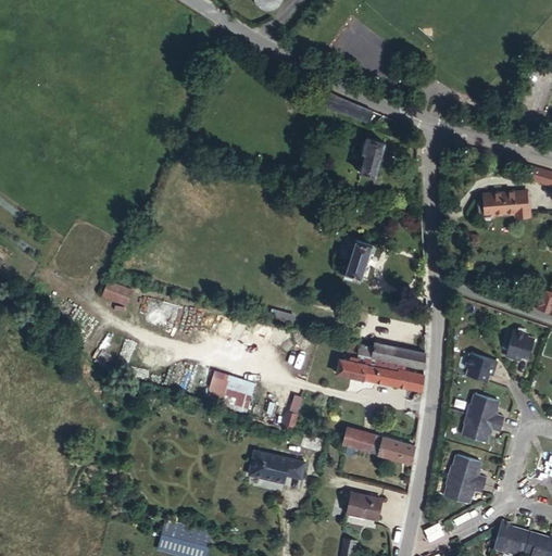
[(368,106),(328,90),(325,99),(347,108),(345,112),(374,124),(378,111),(368,106)]
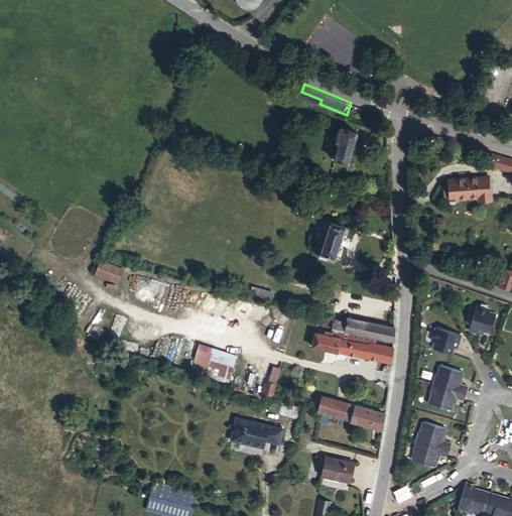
[(349,148),(343,165),(356,169),(366,137),(350,131),(345,146),(349,148)]
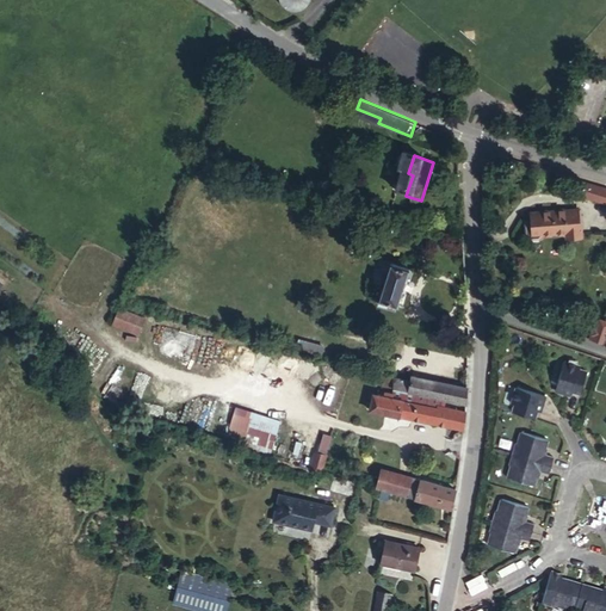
[(592,202),(605,205),(605,186),(588,184),(586,190),(593,192),(592,202)]
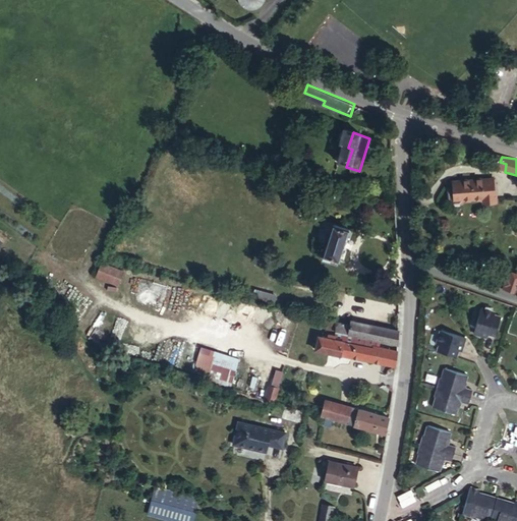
[(310,181),(299,178),(297,184),(308,188),(310,181)]
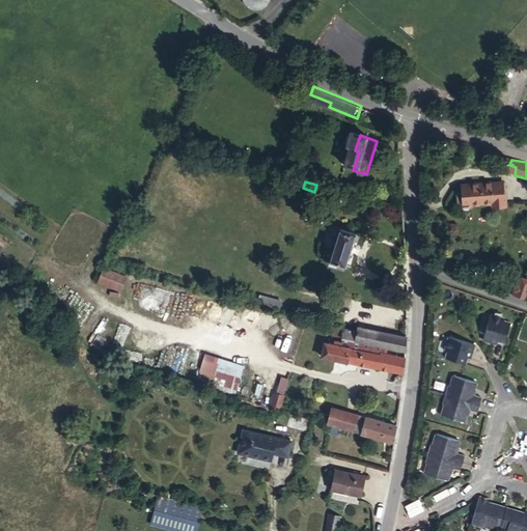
[(509,186),(477,188),(477,196),(477,206),(498,206),(498,210),(510,210),(509,186)]
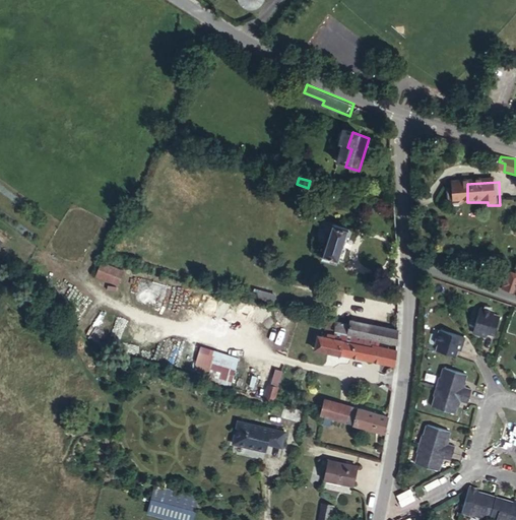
[(345,235),(332,229),(324,253),(338,258),(345,235)]
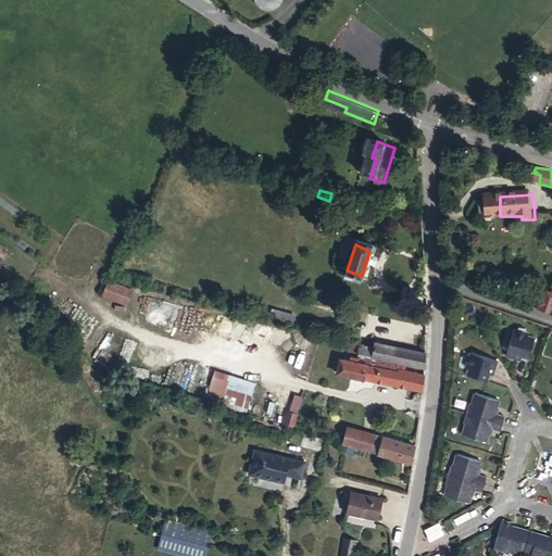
[(113,280),(108,297),(133,305),(138,289),(113,280)]
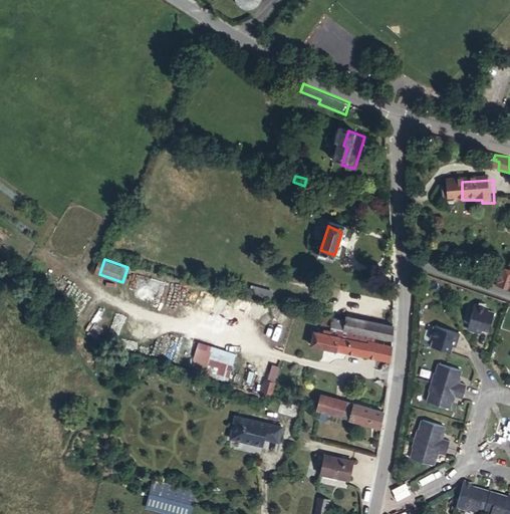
[(509,281),(503,279),(499,290),(509,293),(509,281)]
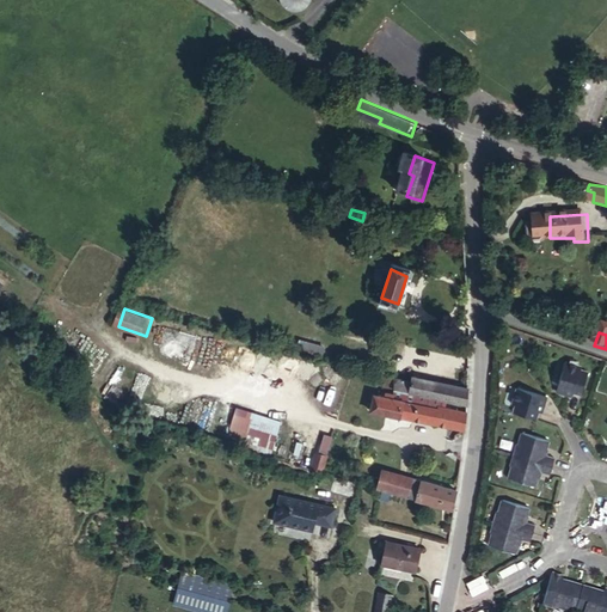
[(327,356),(330,347),(310,341),(307,350),(327,356)]
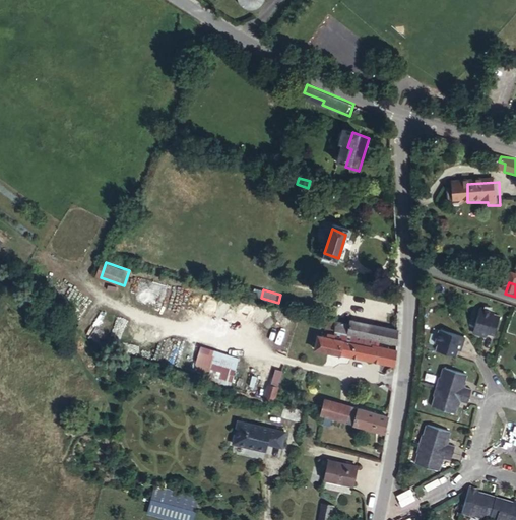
[(494,309),(481,304),(472,334),(485,338),(487,334),(492,336),(500,315),(493,313),(494,309)]
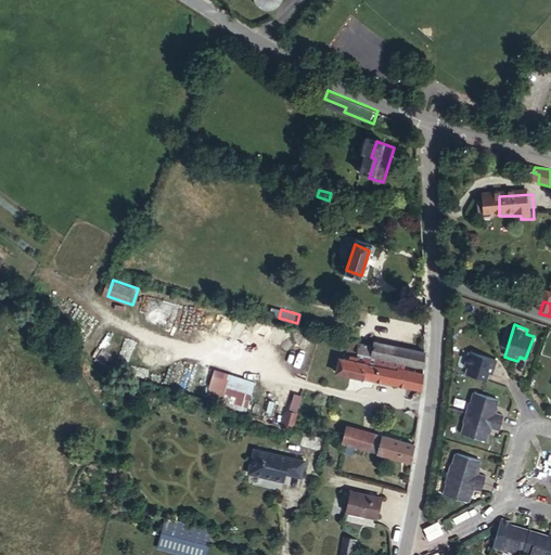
[(420,369),(420,351),(356,335),(353,343),(340,339),(337,347),(354,351),(367,355),(420,369)]
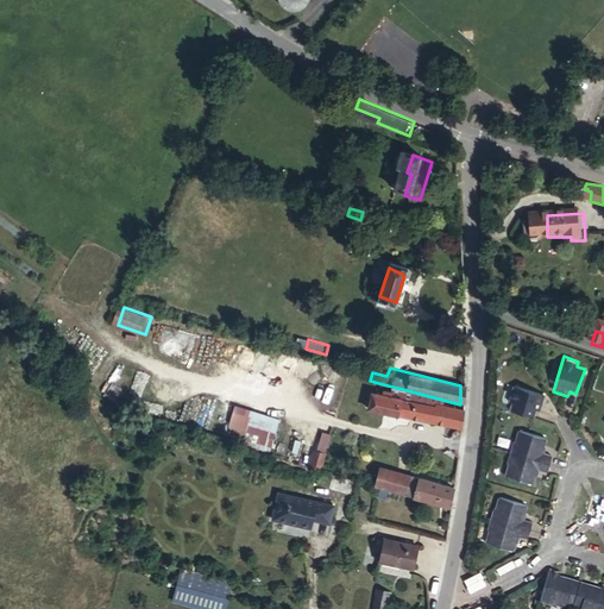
[(538,391),(504,384),(501,400),(503,402),(502,408),(528,414),(530,407),(533,407),(538,391)]
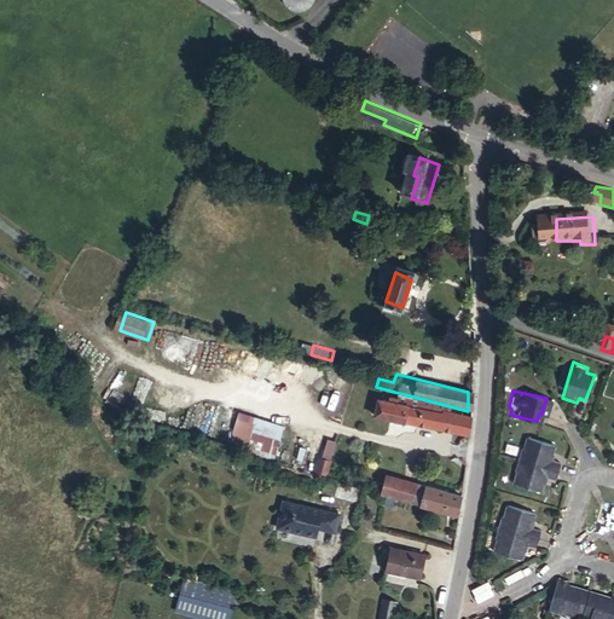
[(467,426),(468,416),(439,410),(438,415),(405,408),(409,395),(394,392),(392,403),(372,399),(366,418),(410,427),(465,438),(467,426)]
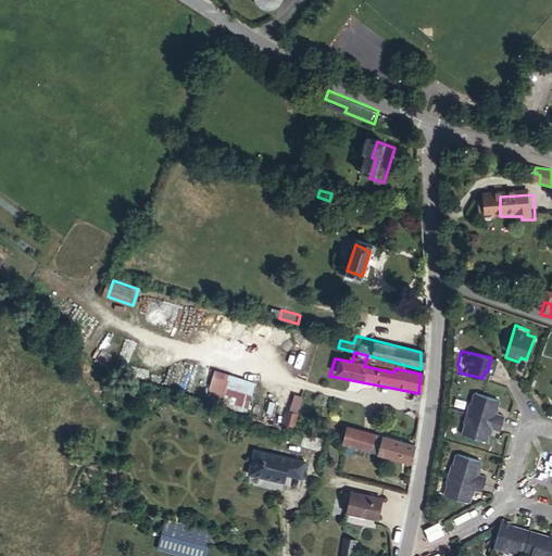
[(235,374),(227,400),(252,407),(260,381),(235,374)]
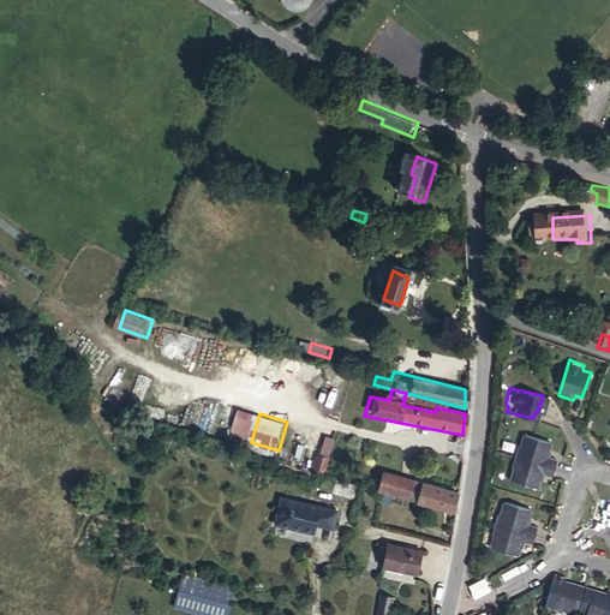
[(551,436),(522,428),(519,442),(515,440),(509,463),(512,464),(509,476),(538,484),(542,469),(551,472),(557,452),(548,449),(551,436)]
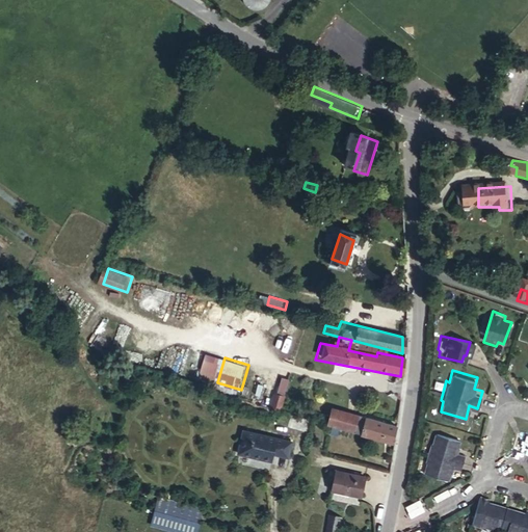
[(285,410),(295,379),(285,376),(275,407),(285,410)]
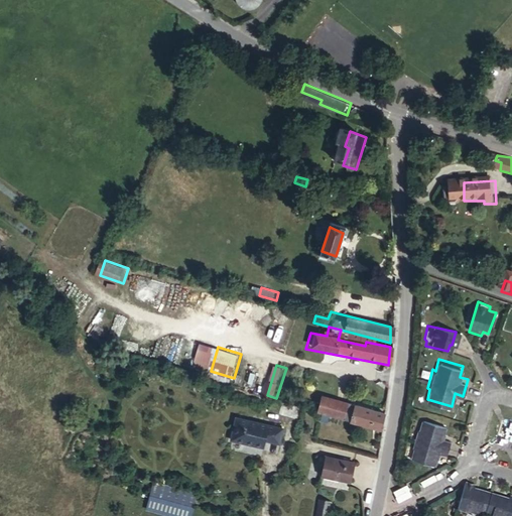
[(324,394),(318,411),(343,419),(348,402),(324,394)]
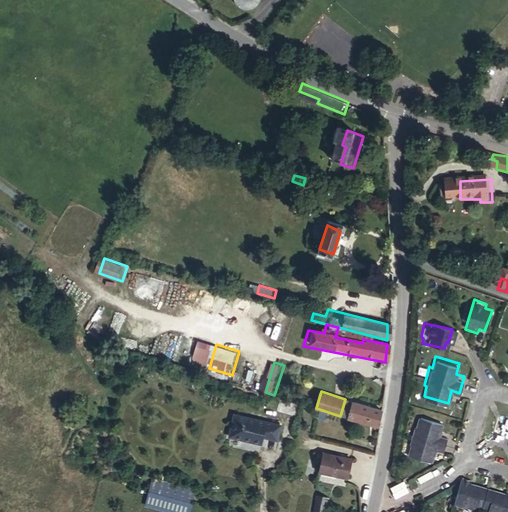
[(378,427),(380,410),(345,399),(340,416),(378,427)]
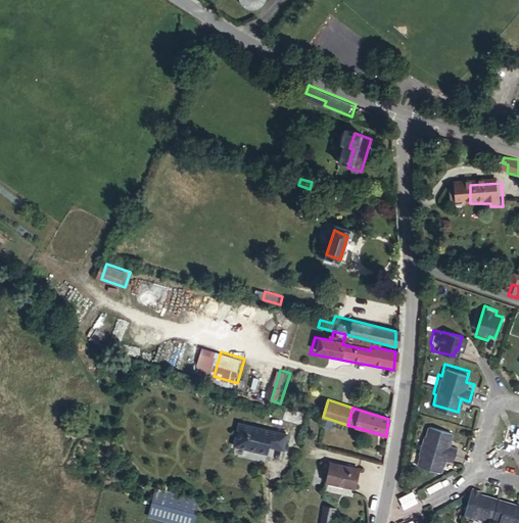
[(287,434),(240,424),(235,447),(267,455),(269,446),(284,449),(287,434)]
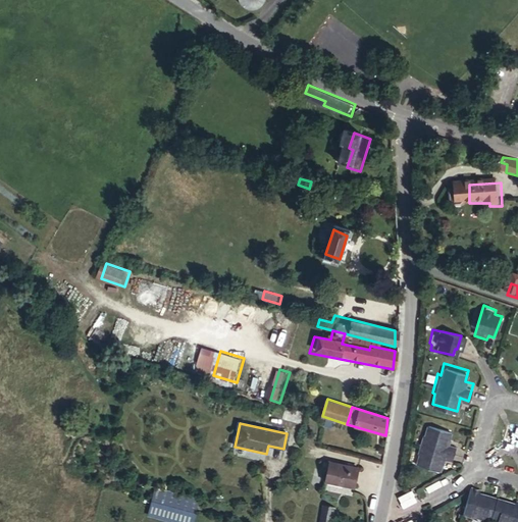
[(452,434),(425,427),(424,438),(420,437),(415,458),(418,458),(415,469),(441,475),(443,465),(452,466),(457,448),(449,446),(452,434)]
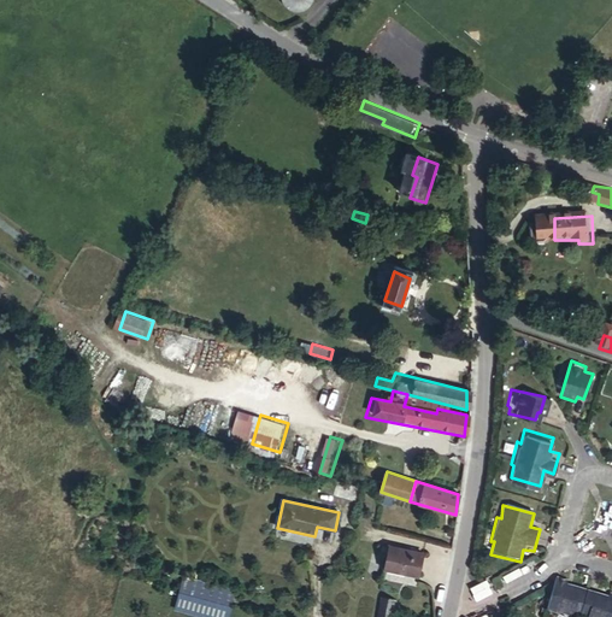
[(418,554),(390,548),(386,569),(413,576),(418,554)]
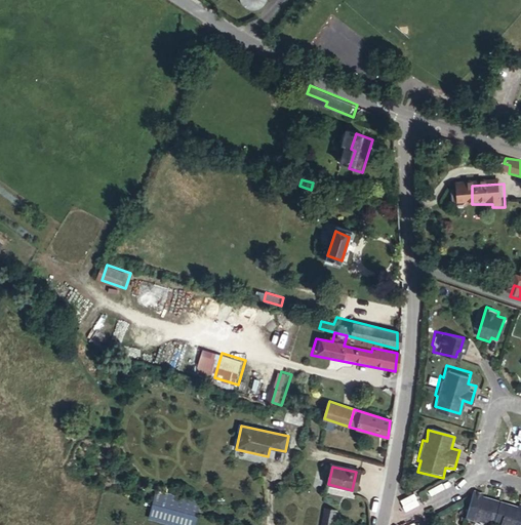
[(164,511),(200,520),(205,501),(168,492),(164,511)]
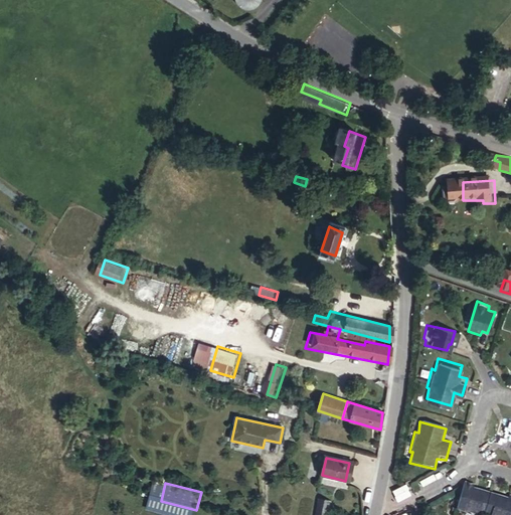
[(477,488),(469,486),(460,514),(510,514),(510,501),(477,492),(477,488)]
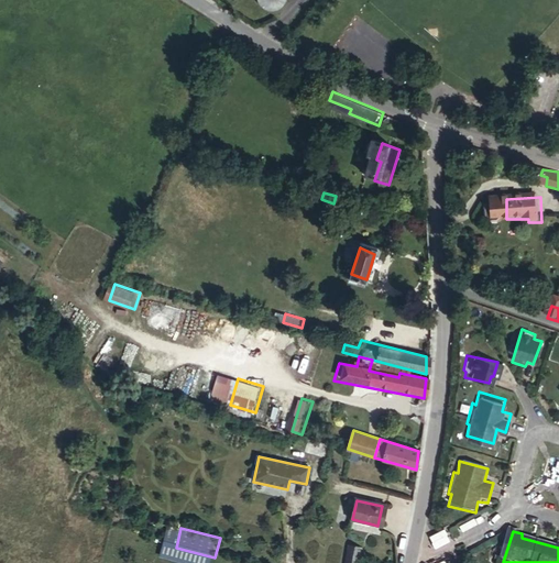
[(355,562),(359,550),(348,548),(343,562),(355,562)]
